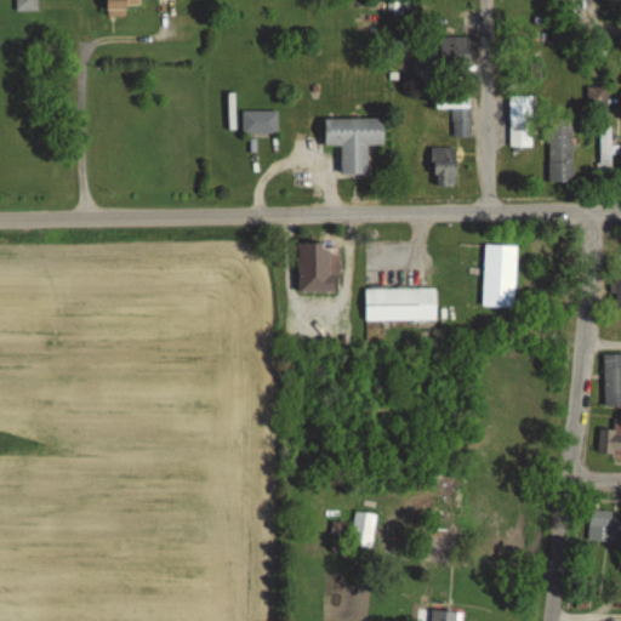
[(36,0),(16,0),(16,12),(38,12),(36,0)]
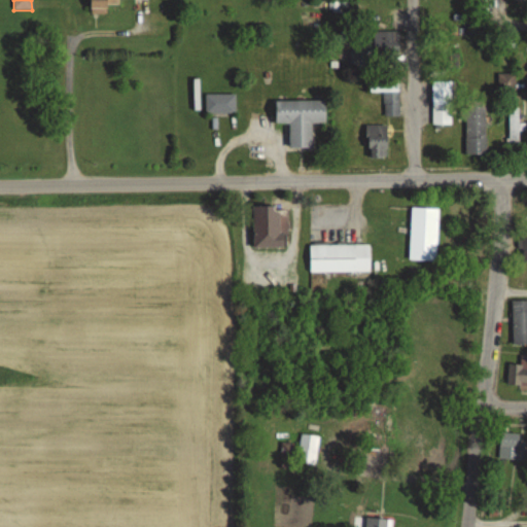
[(117,0),(90,0),(91,14),(106,14),(106,5),(118,5),(117,0)]
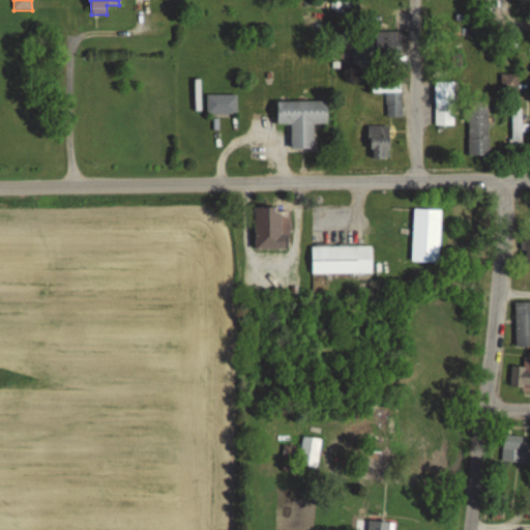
[(402,32),(376,32),(376,55),(402,55),(402,32)]
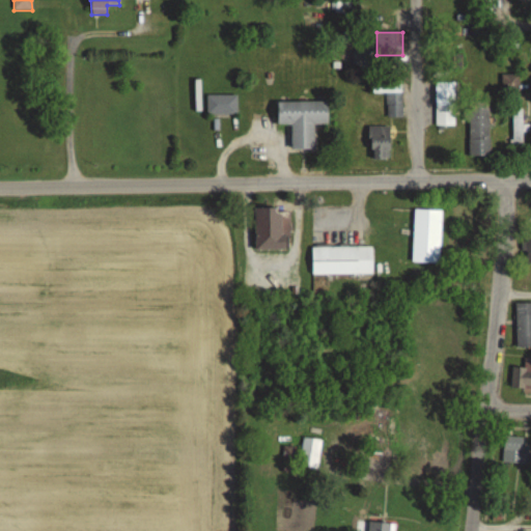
[(519,75),(502,75),(502,92),(519,92),(519,75)]
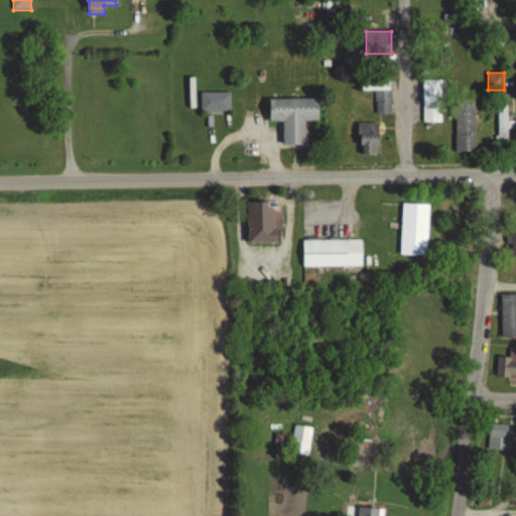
[(391,114),(391,78),(362,78),(362,90),(376,90),(376,114),(391,114)]
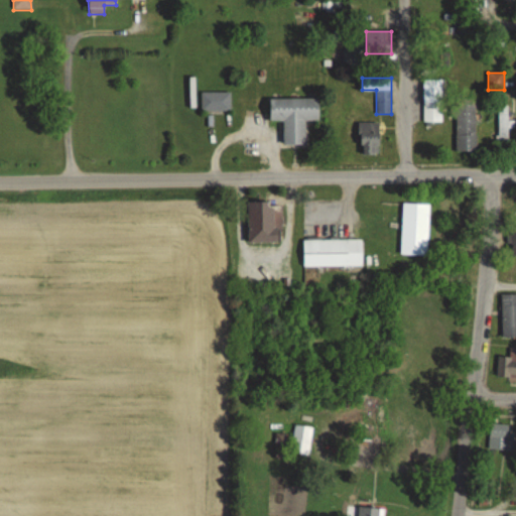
[(424,122),(442,122),(442,81),(424,81),(424,122)]
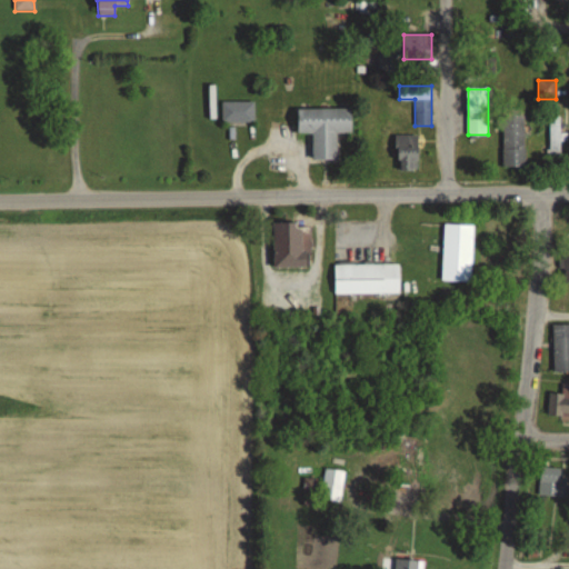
[(255,102),(221,102),(221,123),(255,123),(255,102)]
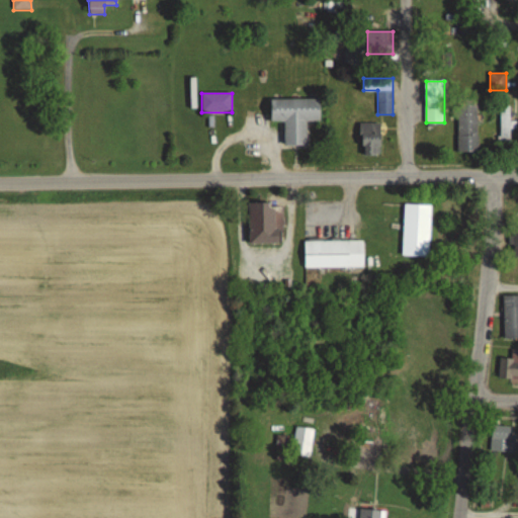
[(458,98),(458,153),(479,153),(479,98),(458,98)]
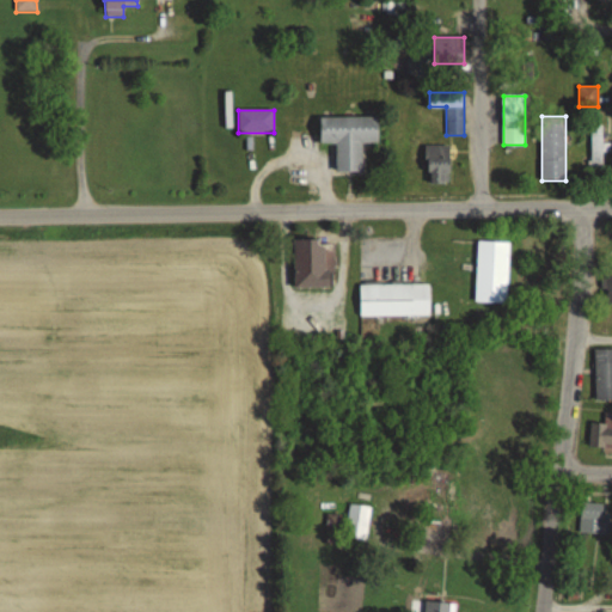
[(336,173),(362,173),(362,144),(378,144),(378,118),(319,118),(319,145),(336,145),(336,173)]
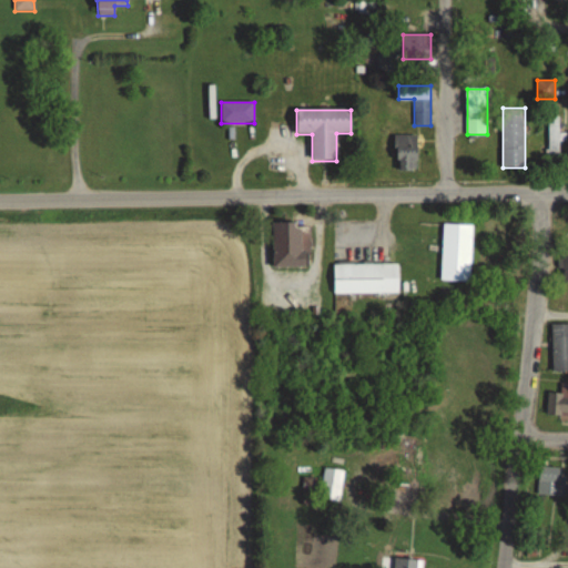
[(559,117),(548,117),(548,156),(559,156),(559,117)]
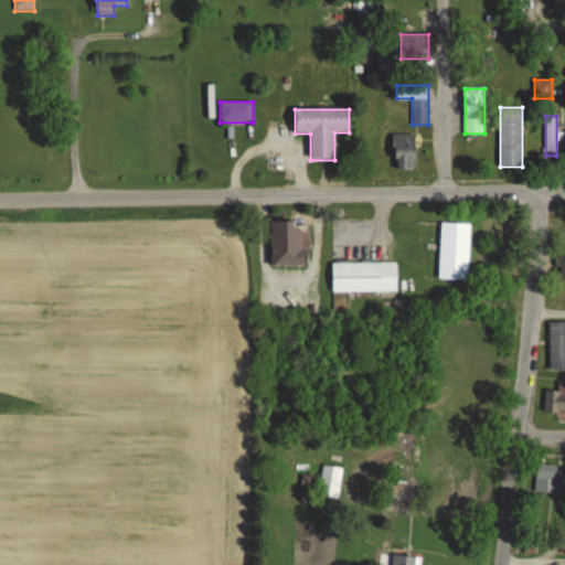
[(414,170),(414,134),(394,134),(394,170),(414,170)]
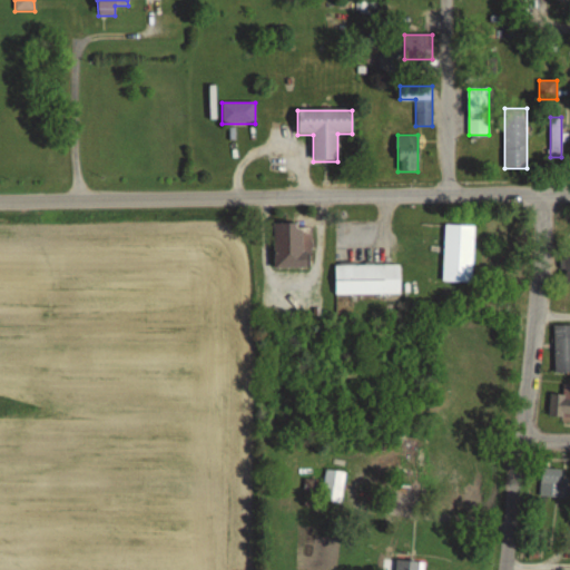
[(307,268),(307,223),(273,224),(274,268),(307,268)]
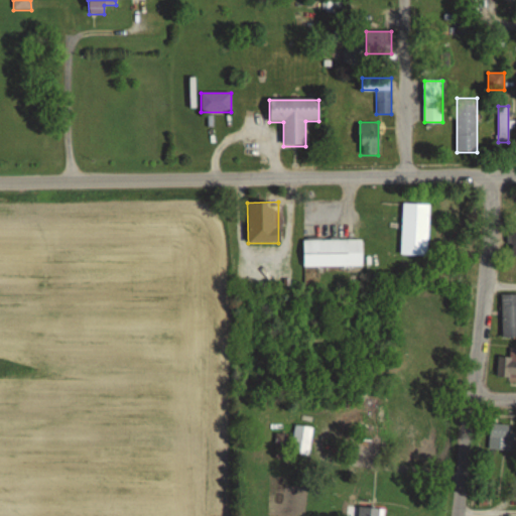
[(427,256),(428,204),(402,204),(401,255),(427,256)]
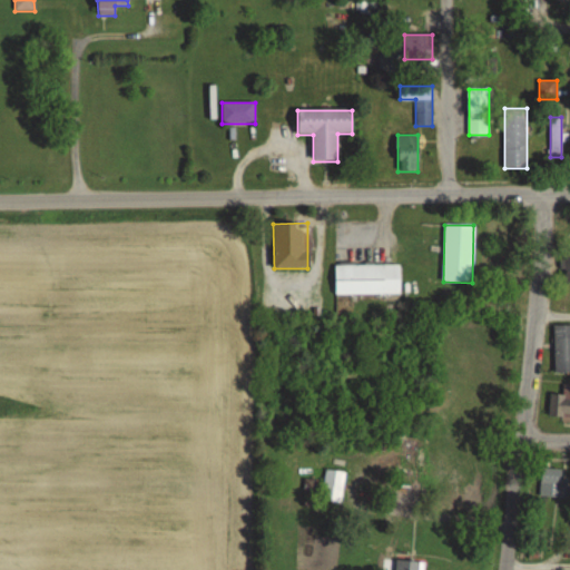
[(399,265),(334,265),(334,295),(399,295),(399,265)]
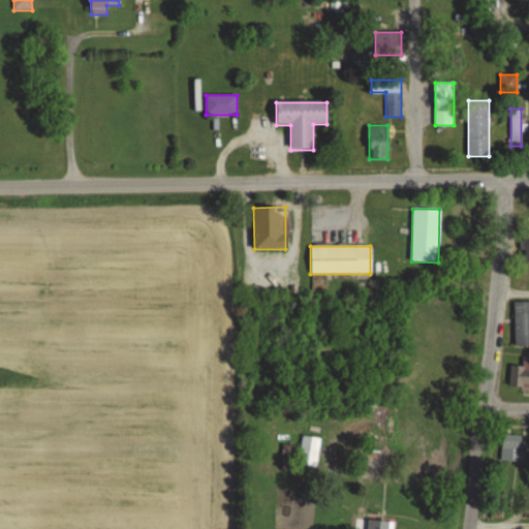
[(515,347),(528,346),(528,302),(515,303),(515,347)]
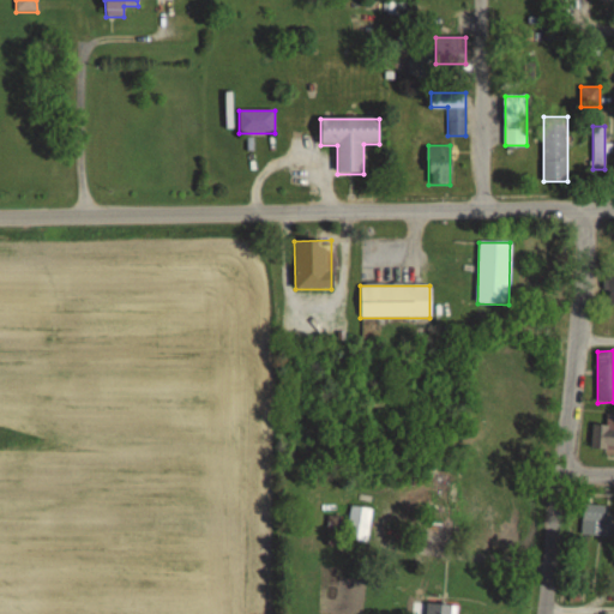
[(600,451),(613,451),(613,421),(600,422),(600,451)]
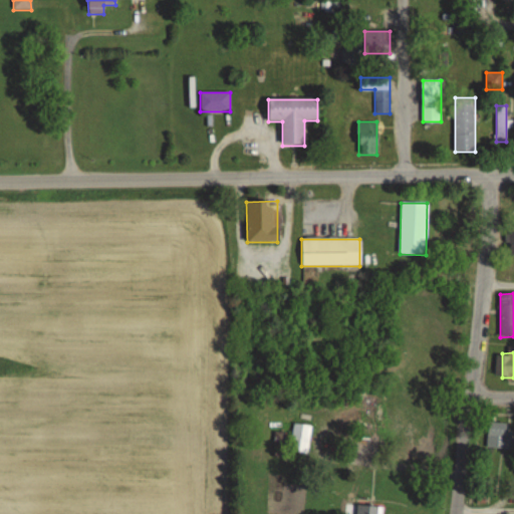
[(383,432),(383,392),(356,392),(356,432),(383,432)]
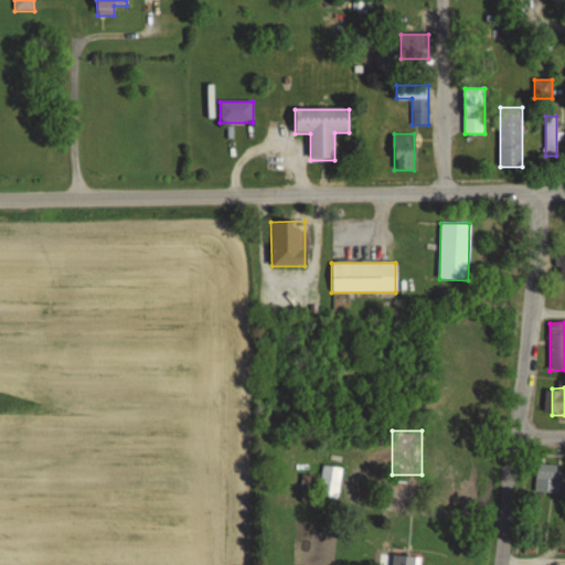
[(564,465),(535,465),(535,493),(564,493),(564,465)]
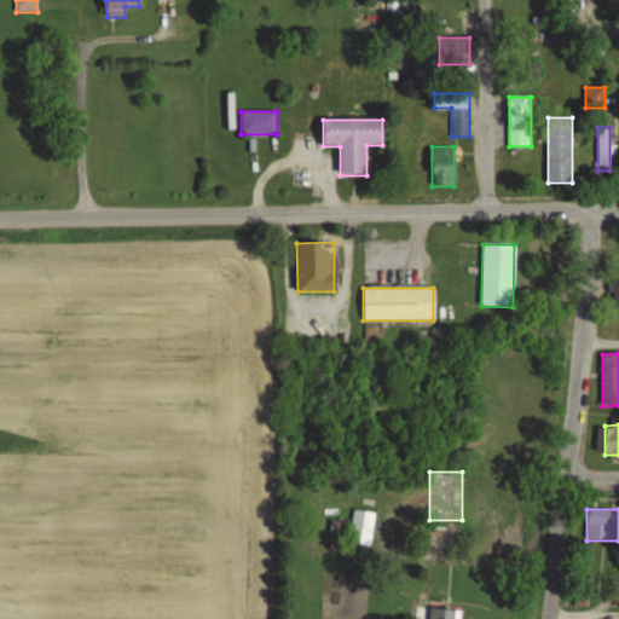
[(374,513),(353,510),(350,544),(370,547),(374,513)]
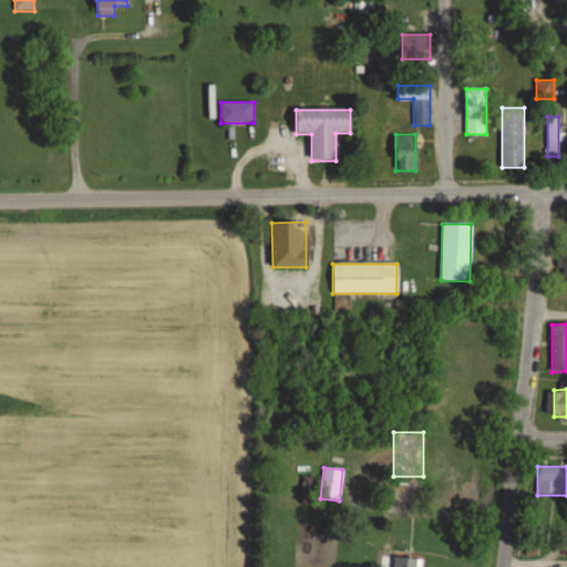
All buildings are outlined.
